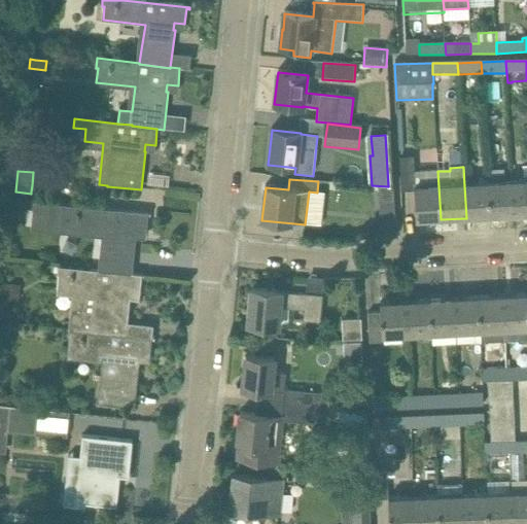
[(526,181),(513,182),(515,215),(526,214),(526,181)]
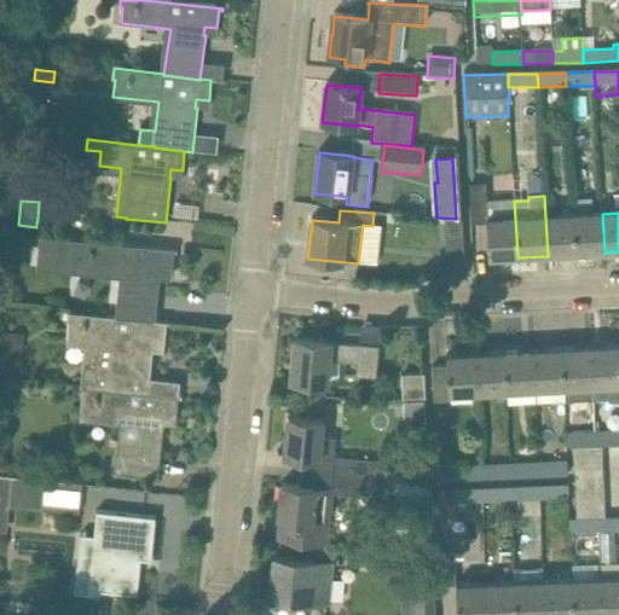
[(605,253),(602,214),(573,215),(576,254),(605,253)]
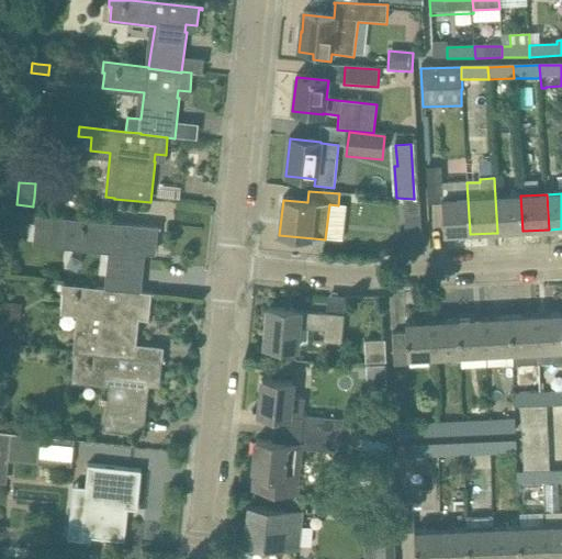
[(495,198),(497,233),(523,231),(520,196),(495,198)]
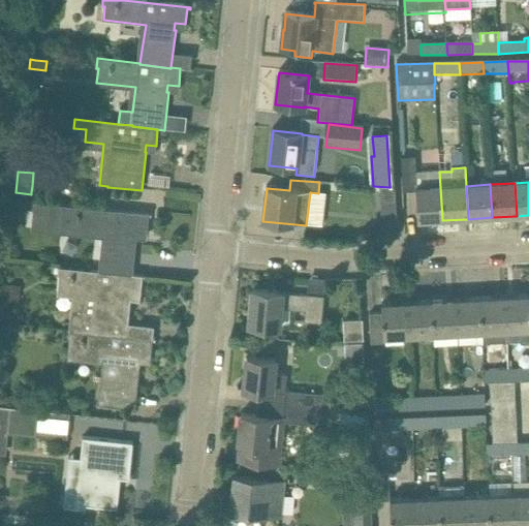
[(417,221),(442,220),(440,187),(415,188),(417,221)]
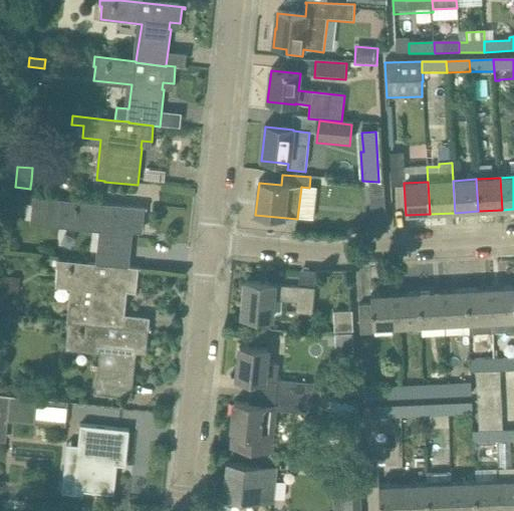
[(368,183),(368,190),(370,210),(384,209),(383,184),(368,183)]
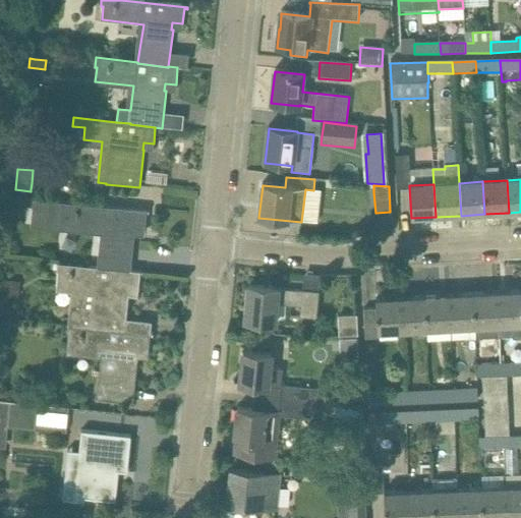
[(34,200),(31,229),(59,231),(61,216),(77,217),(75,233),(104,236),(101,256),(99,270),(130,273),(130,272),(134,236),(132,236),(132,228),(145,230),(146,213),(72,205),(34,200)]
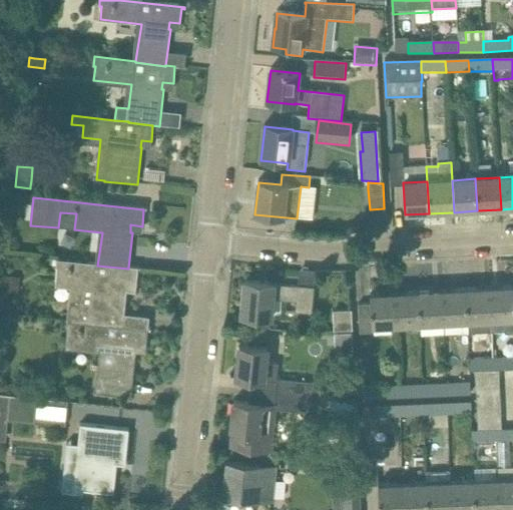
[(56,261),(56,269),(57,270),(68,271),(67,281),(79,283),(78,291),(74,323),(90,325),(122,328),(123,316),(126,293),(123,292),(124,285),(136,286),(137,271),(137,269),(128,268),(128,269),(97,266),(95,265),(58,261),(56,261)]
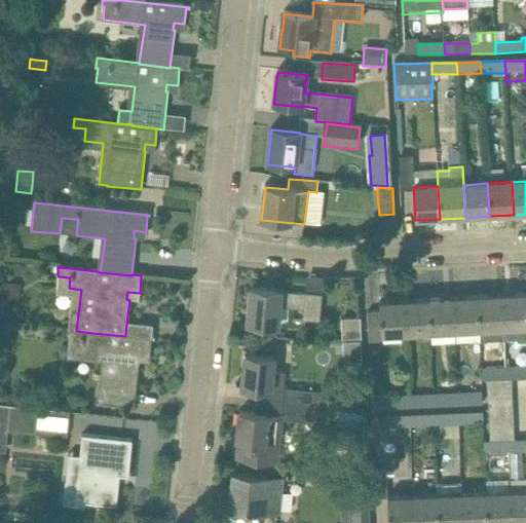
[(321,291),(321,277),(304,277),(303,291),(321,291)]
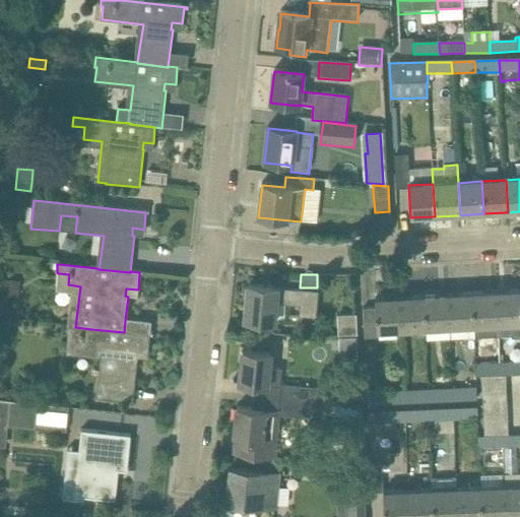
[(2,278),(0,297),(14,298),(16,280),(2,278)]
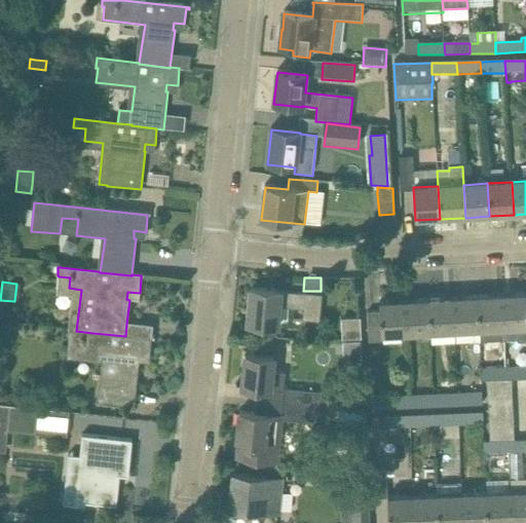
[(248,325),(255,325),(254,336),(277,338),(278,327),(280,307),(304,309),(303,320),(320,322),(322,296),(251,290),(248,325)]
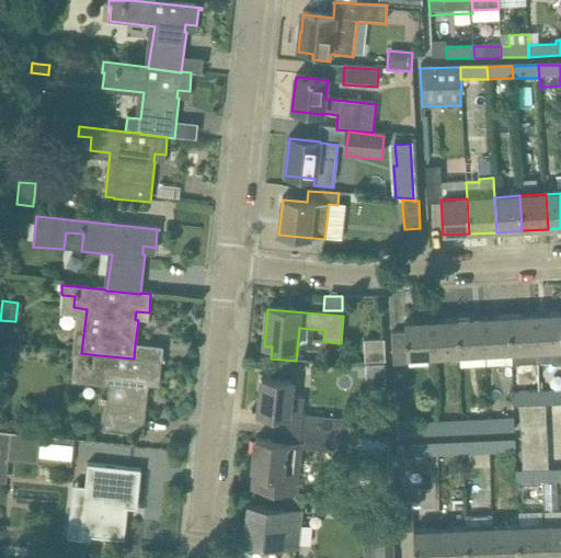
[(560,350),(560,315),(536,317),(538,364),(553,364),(552,351),(560,350)]
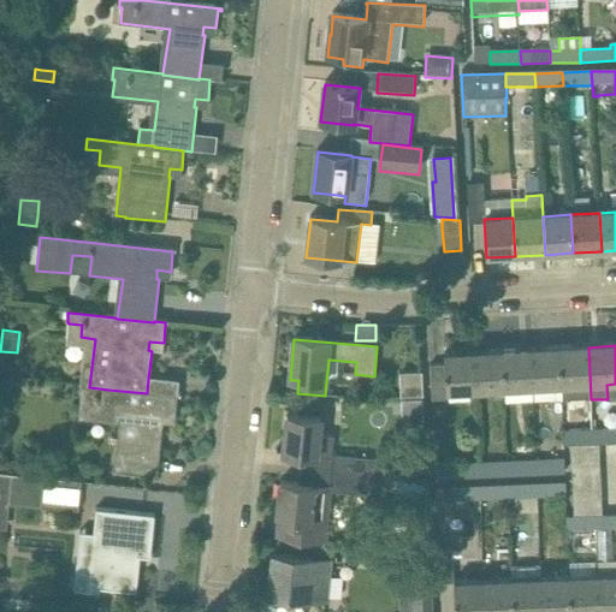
[(588,348),(560,349),(562,387),(563,387),(564,400),(591,399),(588,348)]
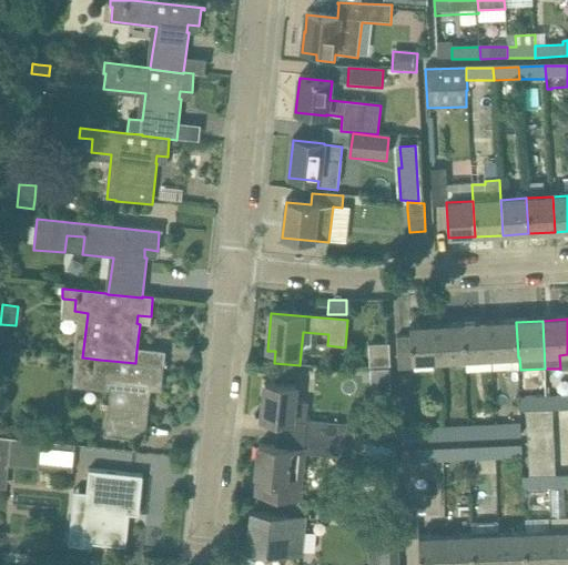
[(516,322),(489,323),(492,360),(518,357),(516,322)]
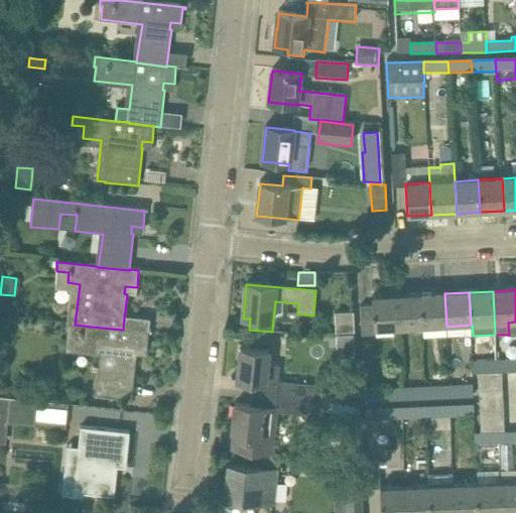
[(444,293),(420,295),(422,328),(423,340),(447,338),(446,327),(444,293)]
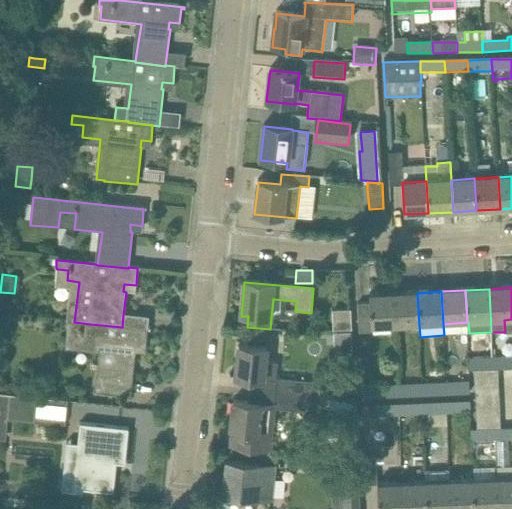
[(393,294),(395,326),(419,325),(417,293),(393,294)]
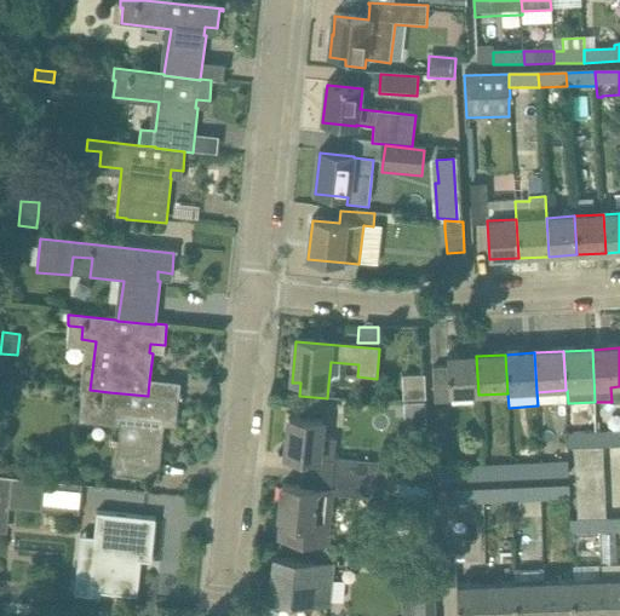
[(432,369),(435,397),(435,404),(452,403),(452,397),(478,395),(476,356),(447,357),(448,369),(432,369)]
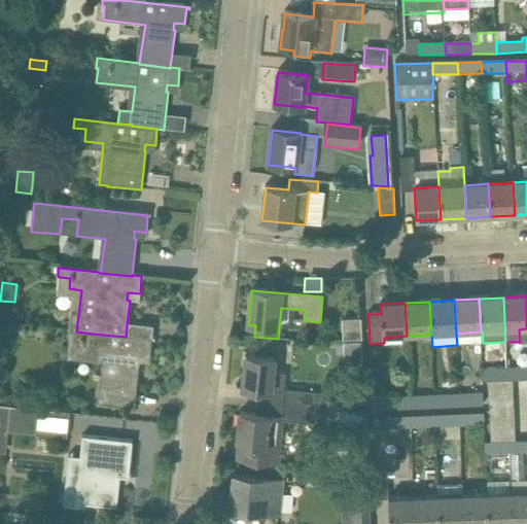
[(68,330),(68,339),(69,339),(80,341),(78,352),(103,354),(102,363),(98,405),(135,409),(139,363),(138,363),(139,355),(149,357),(151,342),(151,340),(126,337),(93,334),(76,332),(69,330),(68,330)]
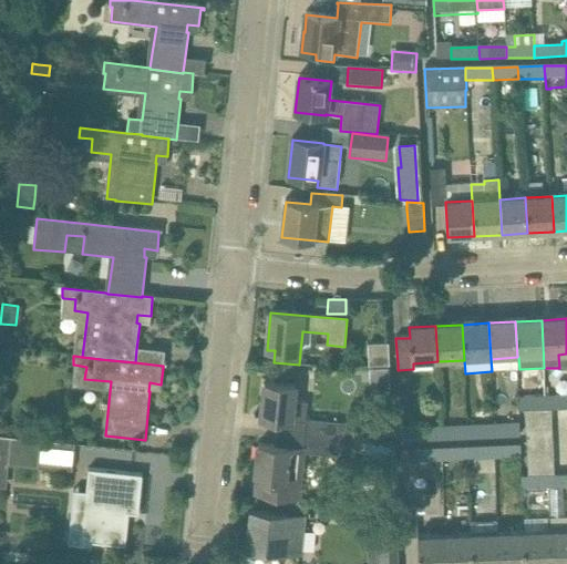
[(390,370),(370,371),(371,403),(374,403),(381,403),(391,402),(390,370)]
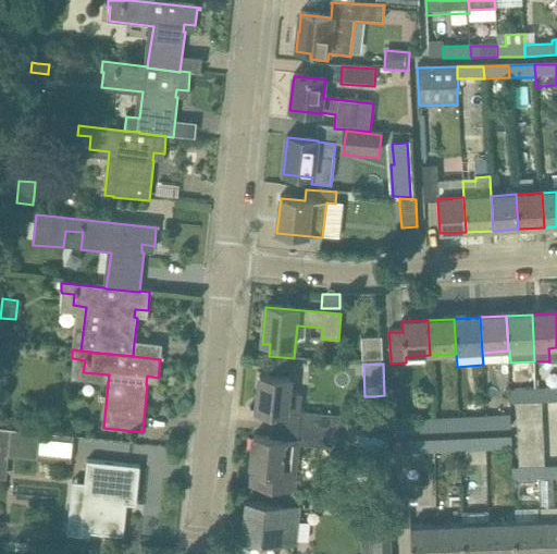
[(259,377),(256,411),(286,415),(300,416),(299,429),(333,433),(335,417),(300,414),(301,396),(288,395),(291,380),(281,379),(259,377)]
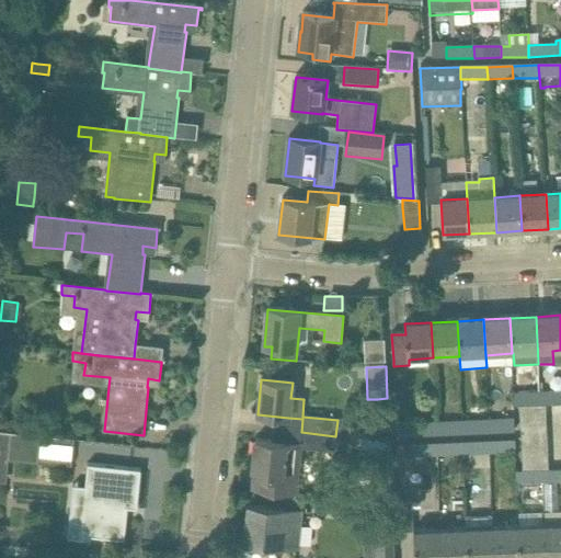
[(560,393),(539,394),(539,406),(546,406),(560,405),(560,393)]
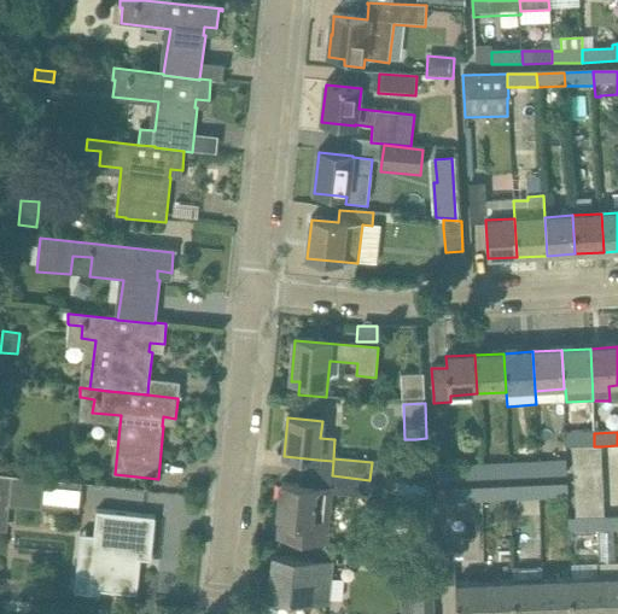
[(594,433),(565,434),(565,449),(573,449),(573,448),(594,446),(594,433)]
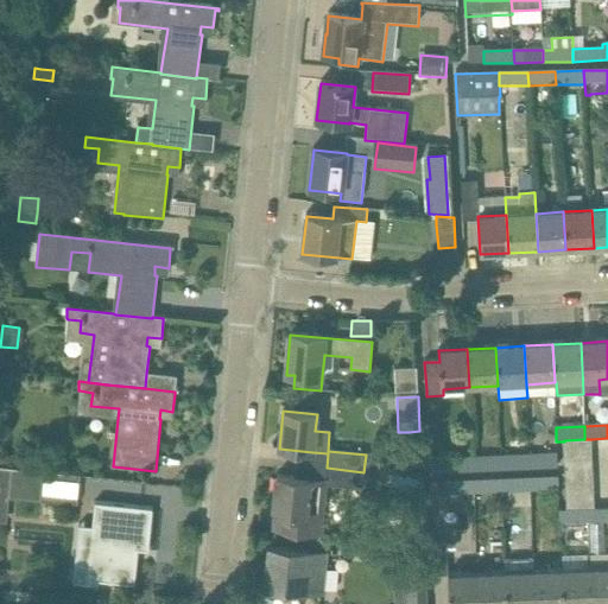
[(584,439),(564,440),(564,442),(565,452),(591,451),(591,439),(584,439)]
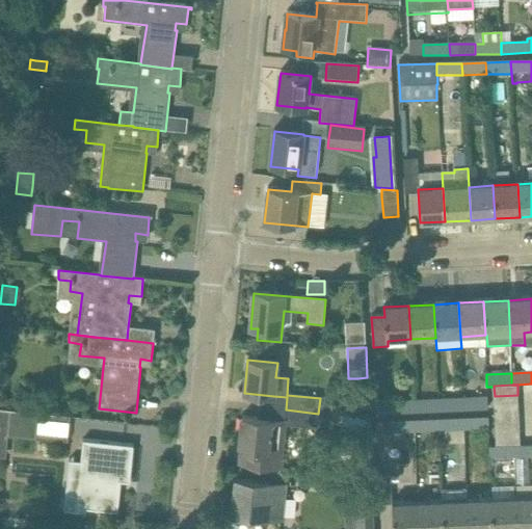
[(517,395),(495,396),(495,406),(519,405),(517,395)]
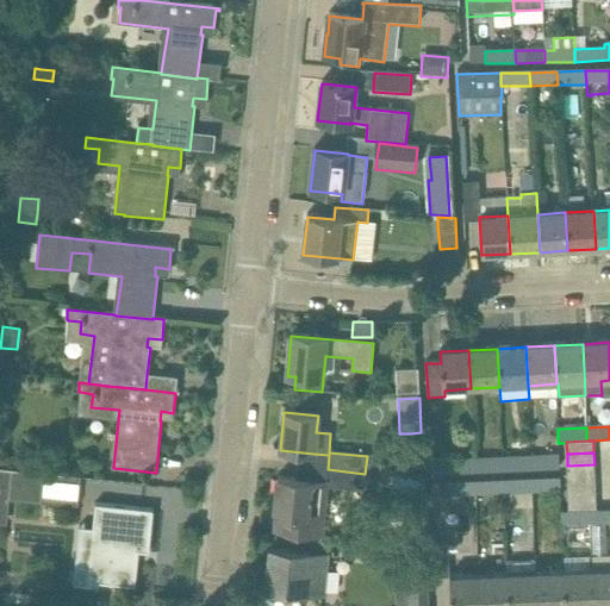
[(531,457),(533,472),(560,470),(559,456),(531,457)]
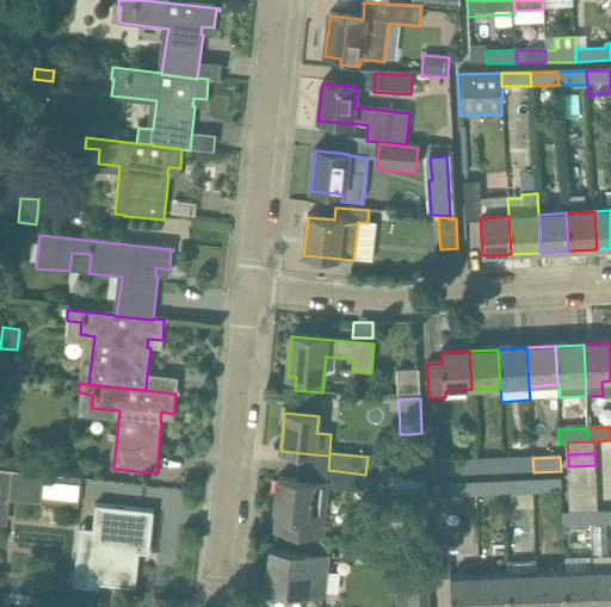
[(505,459),(505,474),(534,472),(532,458),(505,459)]
